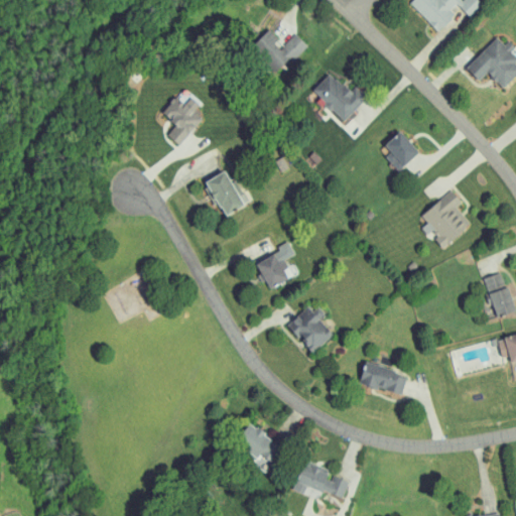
[(399,0),(423,25),(445,4),(453,11),(464,0),(399,0)]
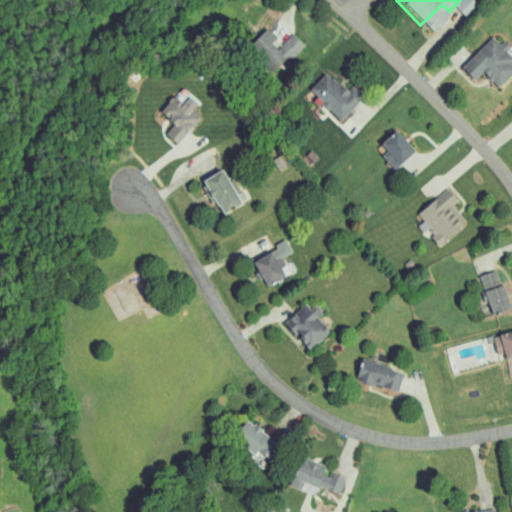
[(233,42),(262,67),(289,37),(278,27),(267,40),(249,24),(233,42)]
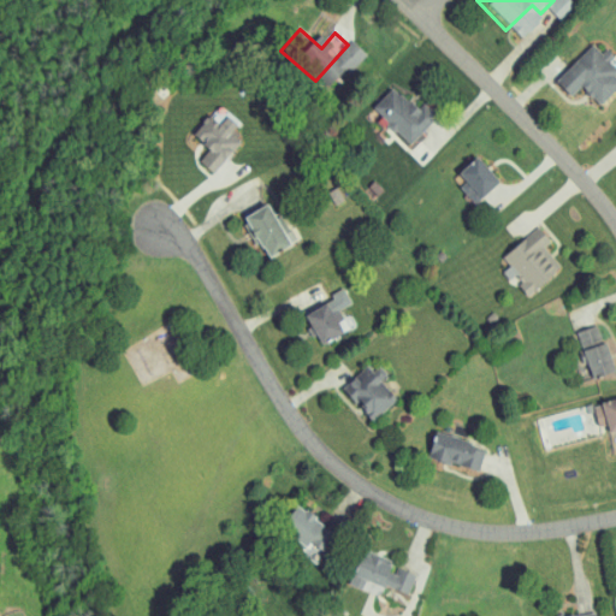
[(608,75),(591,57),(594,53),(578,35),(537,75),(551,90),(563,80),(582,99),(608,75)]
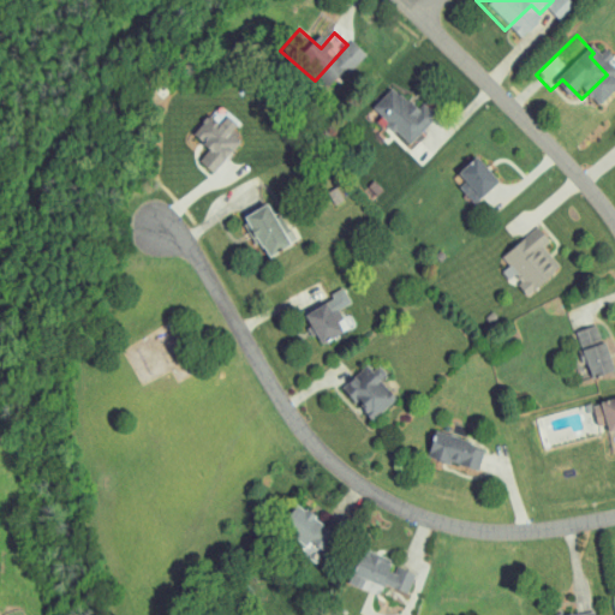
[(353,102),(392,138),(418,109),(405,97),(399,103),(374,79),(353,102)]
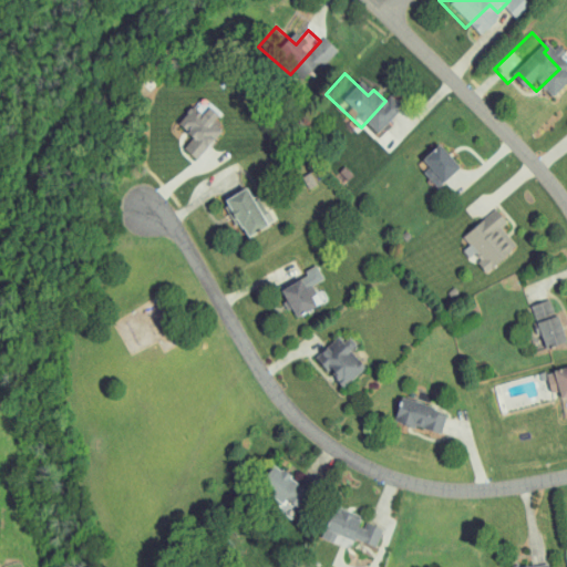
[(197,116),(204,107),(194,100),(188,107),(177,99),(161,120),(176,132),(166,144),(181,155),(206,123),(197,116)]
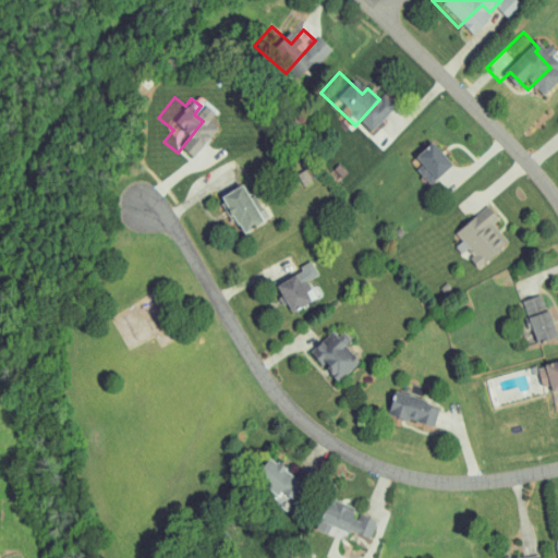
[(434,158),(413,136),(397,152),(416,173),(434,158)]
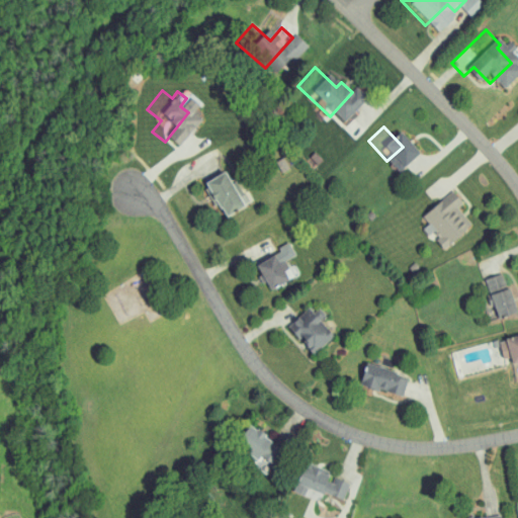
[(204,182),(225,218),(245,205),(225,171),(204,182)]
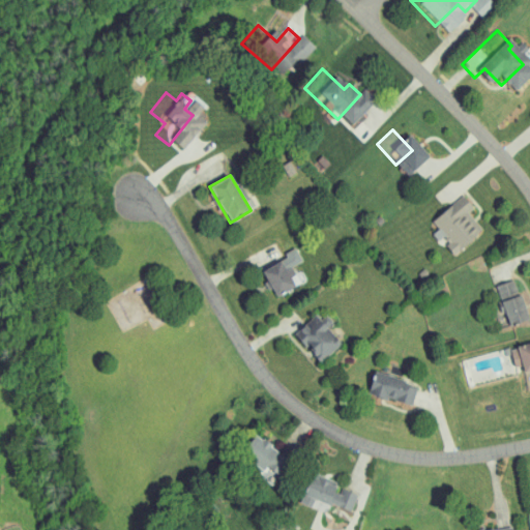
[(432,219),(439,229),(434,233),(439,240),(443,238),(454,253),(483,232),(469,211),(474,208),(465,196),(432,219)]
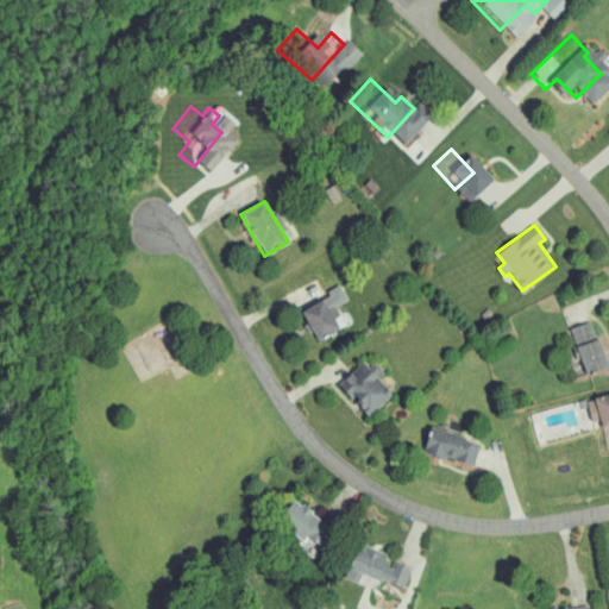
[(318,340),(340,328),(331,311),(349,301),(340,284),(327,290),(330,296),(302,311),(318,340)]
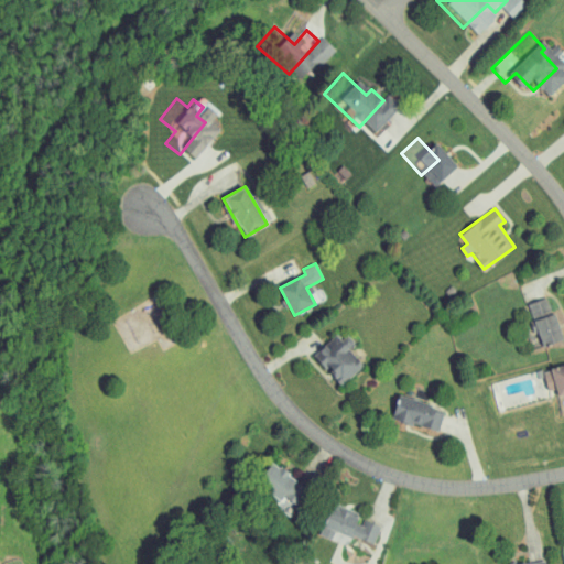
[(543,346),(563,339),(548,296),(528,304),(543,346)]
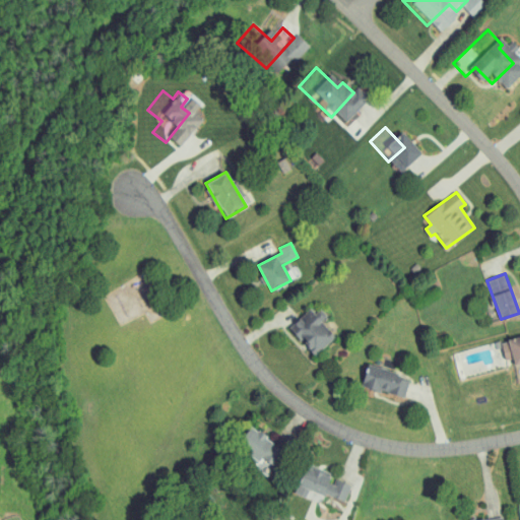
[(290,325),(313,355),(334,339),(312,309),(290,325)]
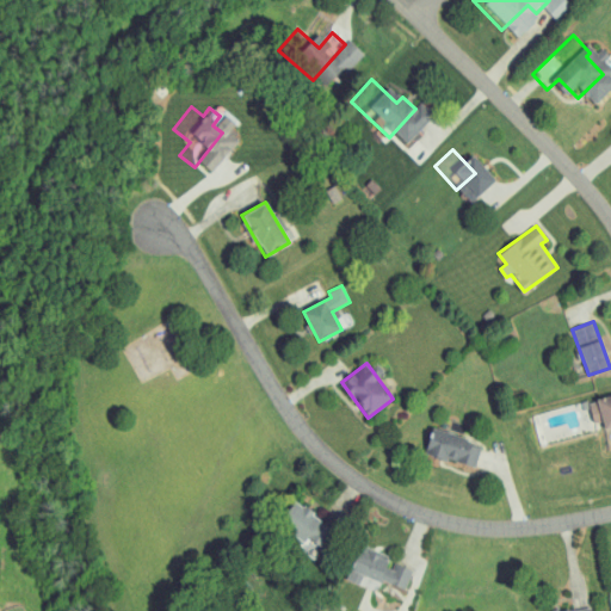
[(594,423),(603,421),(605,429),(610,427),(610,395),(590,401),(594,423)]
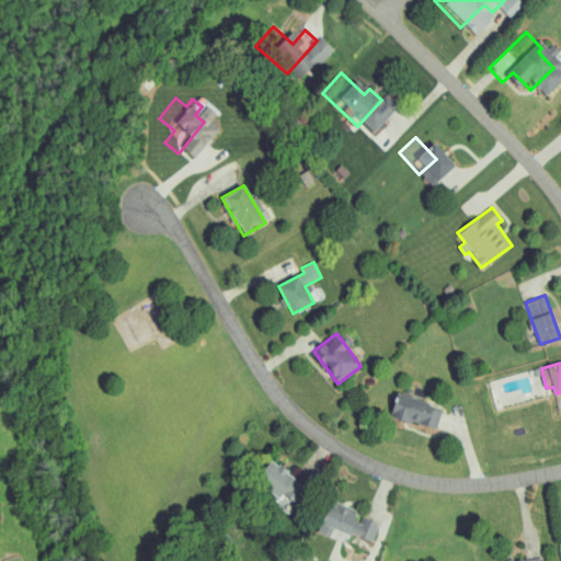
[(437,428),(443,404),(397,393),(391,418),(437,428)]
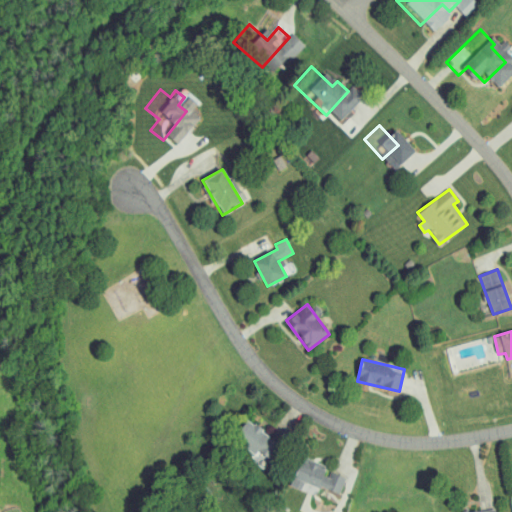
[(281,447),(249,419),(234,435),(256,455),(260,451),(270,460),(281,447)]
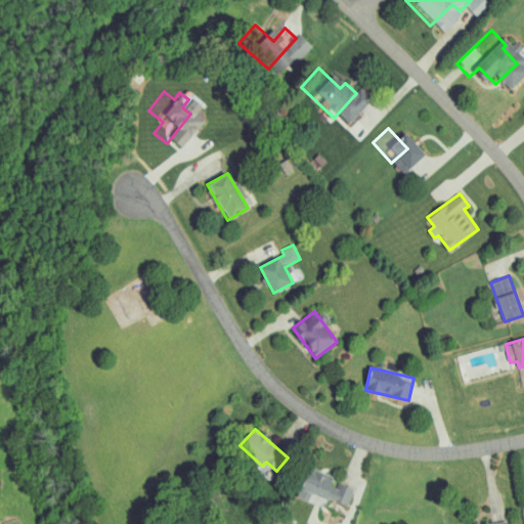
[(312,492),(347,507),(354,488),(309,470),(298,497),(308,501),(312,492)]
